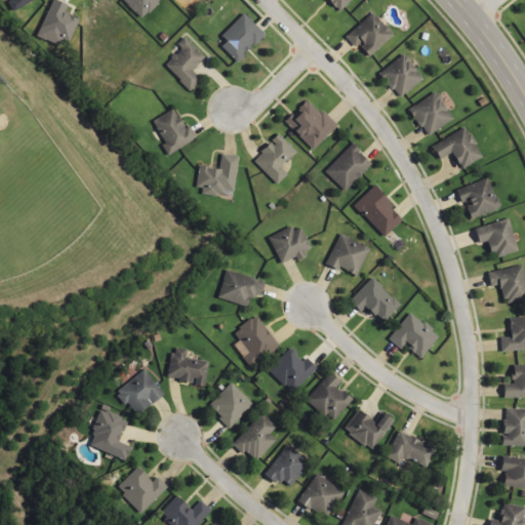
[(10,0),(11,0),(8,3),(13,11),(33,0),(10,0)]
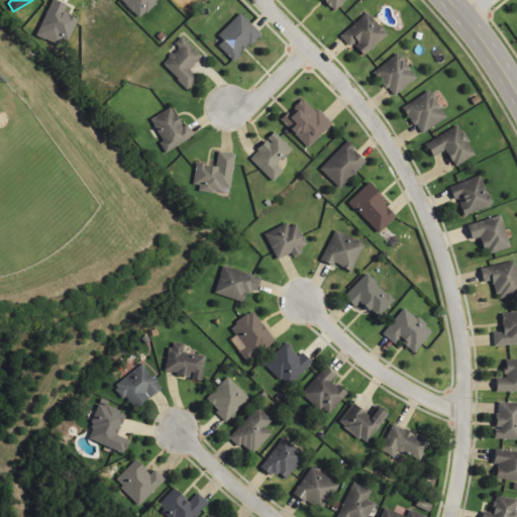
[(66,6),(54,0),(52,0),(35,35),(55,44),(59,36),(68,41),(78,20),(63,13),(66,6)]
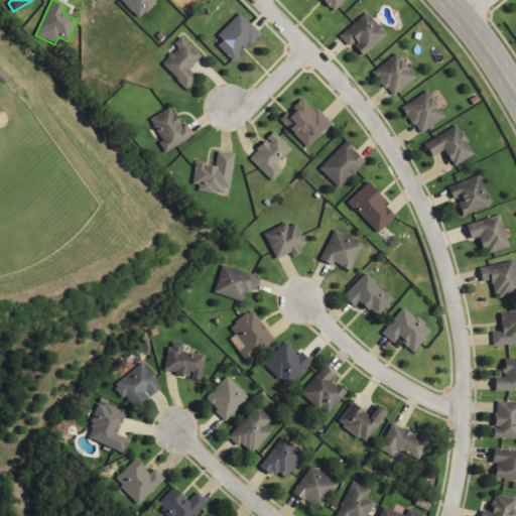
[(120,0),(139,19),(158,0),(120,0)]
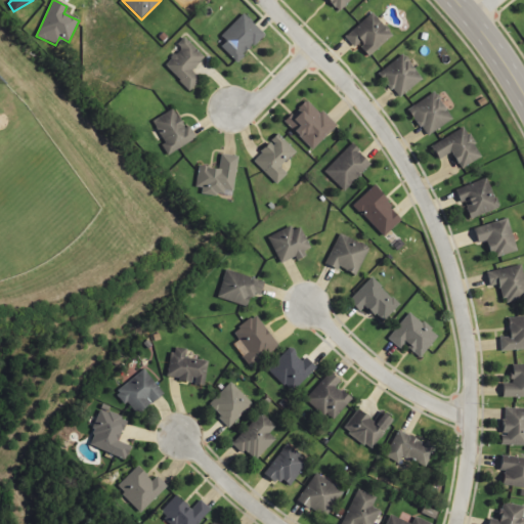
[(326,0),(338,12),(350,0),(326,0)]
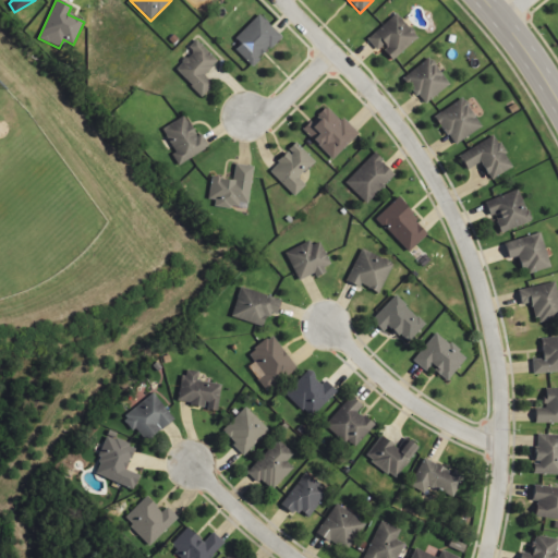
[(380,50),(392,62),(419,37),(395,13),(367,40),(378,52),(380,50)]
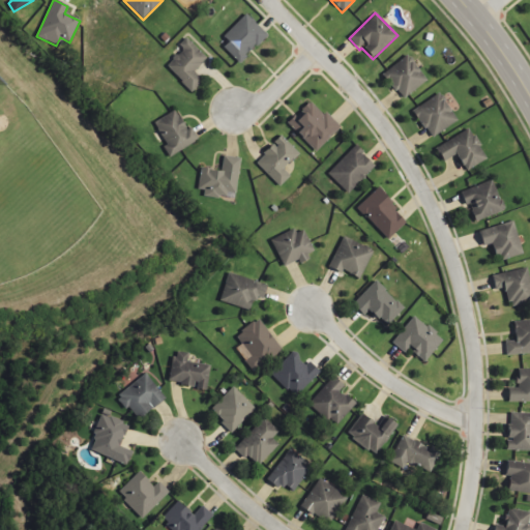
[(240,63),(266,34),(246,16),(219,43),(240,63)]
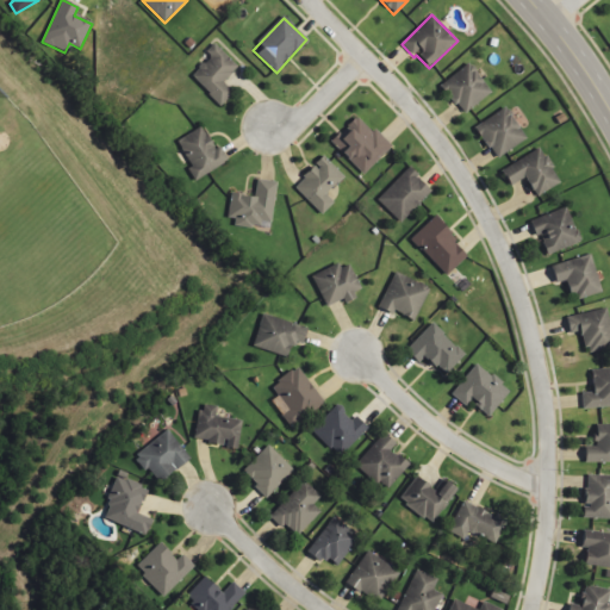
[(191,78),(222,106),(235,92),(224,82),(238,67),(213,44),(205,54),(209,57),(191,78)]
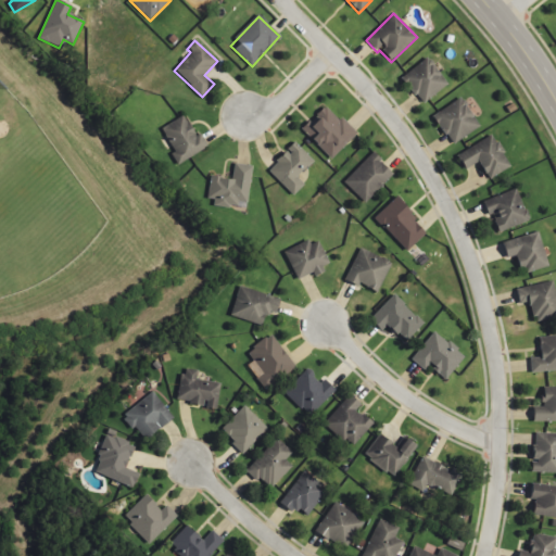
[(402,77),(421,104),(449,85),(428,58),(402,77)]
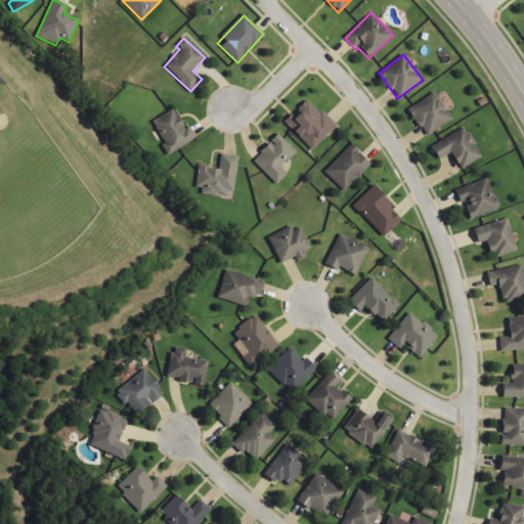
[(425,136),(452,119),(435,92),(408,108),(425,136)]
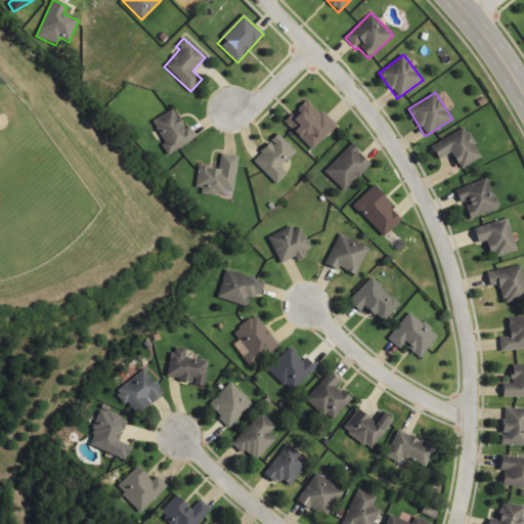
[(336,126),(307,98),(285,123),(313,149),(336,126)]
